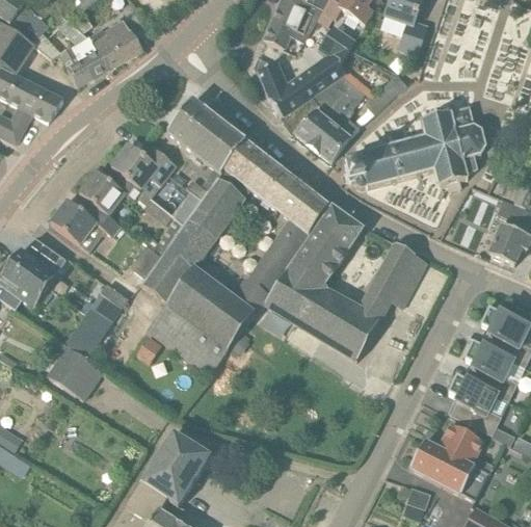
[(33,43),(49,26),(25,2),(26,0),(0,0),(0,16),(9,23),(10,23),(14,25),(33,43)]
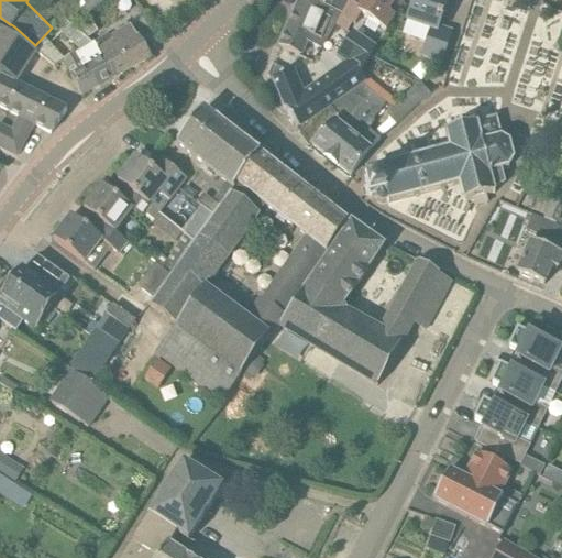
[(343,10),(320,0),(299,0),(281,43),(300,53),(318,52),(337,21),(343,10)]
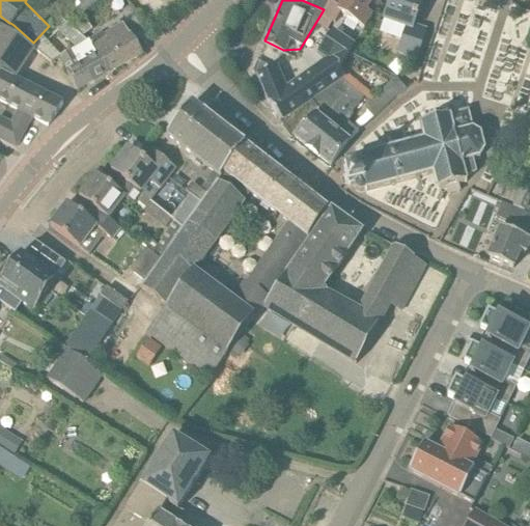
[(302,0),(324,9),(329,0),(302,0)]
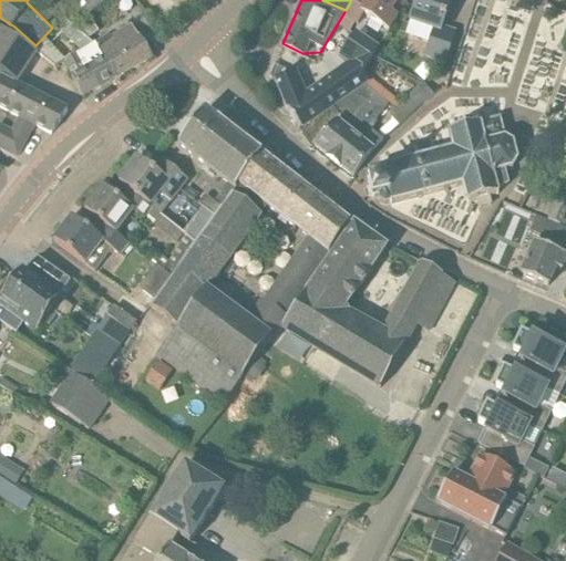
[(351,0),(346,10),(339,21),(351,29),(356,21),(358,22),(367,11),(392,28),(401,14),(393,10),(399,0),(351,0)]
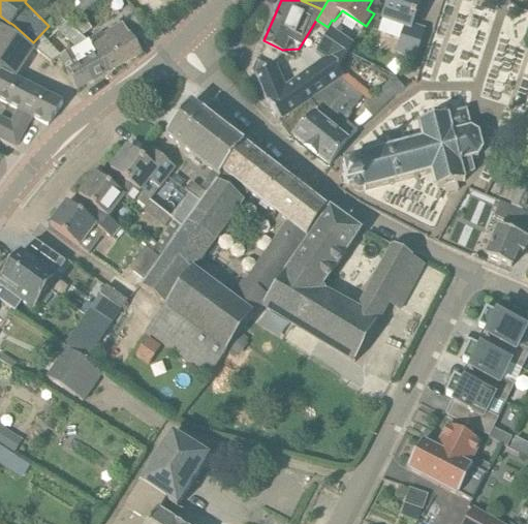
[(387,0),(382,18),(404,25),(396,50),(414,56),(425,25),(412,21),(418,0),(387,0)]
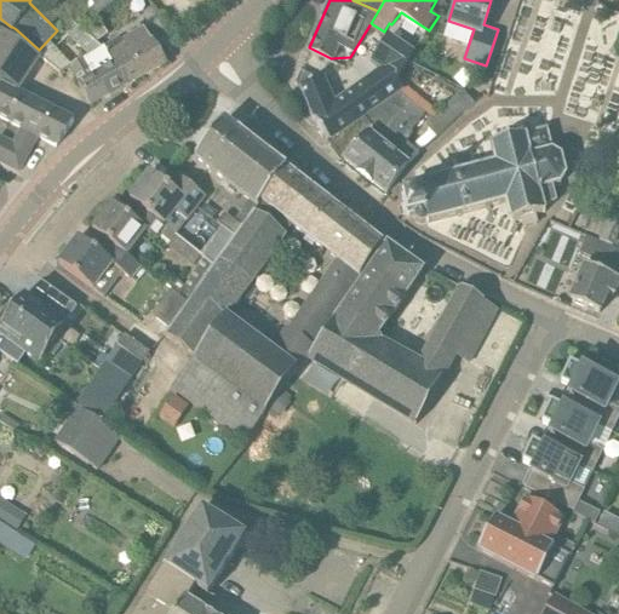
[(97,39),(109,30),(99,16),(85,27),(92,34),(97,39)]
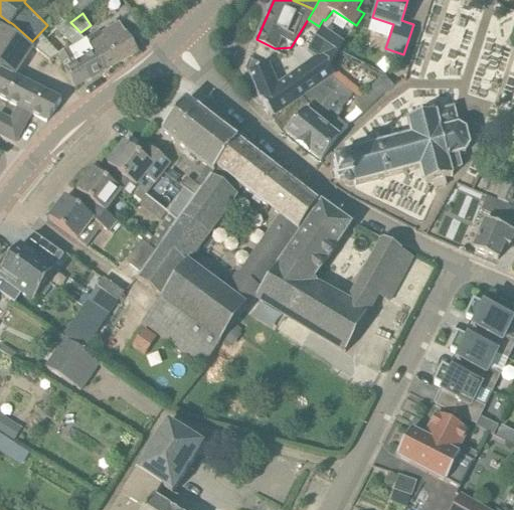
[(107,65),(94,48),(84,36),(80,32),(76,28),(70,22),(64,17),(56,25),(73,42),(58,51),(75,83),(107,65)]
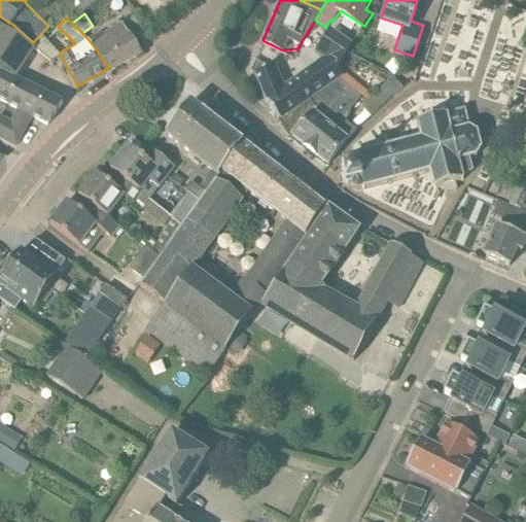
[(0,22),(0,63),(13,71),(32,43),(0,22)]
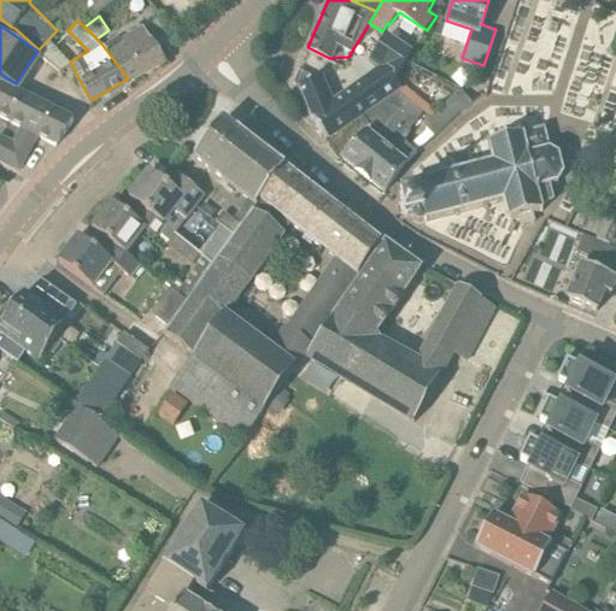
[(326,136),(398,88),(403,84),(397,75),(411,50),(411,48),(387,31),(386,33),(369,57),(377,65),(358,77),(333,97),(324,75),(299,86),(311,116),(326,136)]
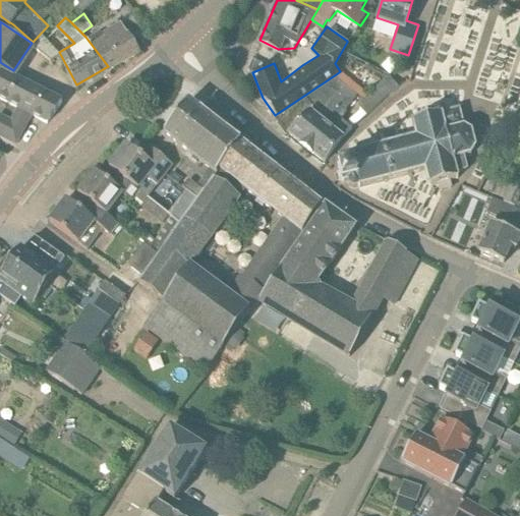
[(95,49),(108,66),(139,49),(129,31),(95,49)]
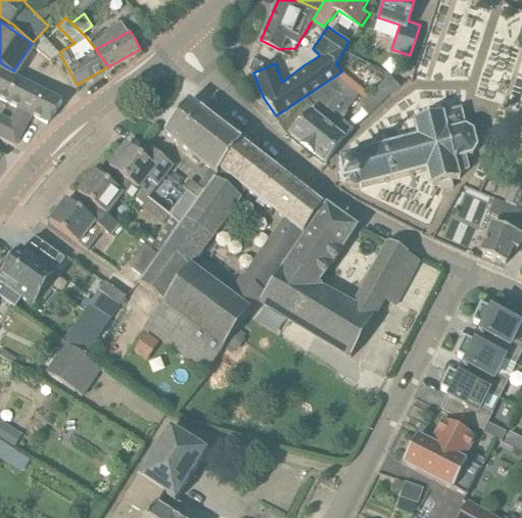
[(368,111),(388,93),(400,85),(390,72),(359,99),(368,111)]
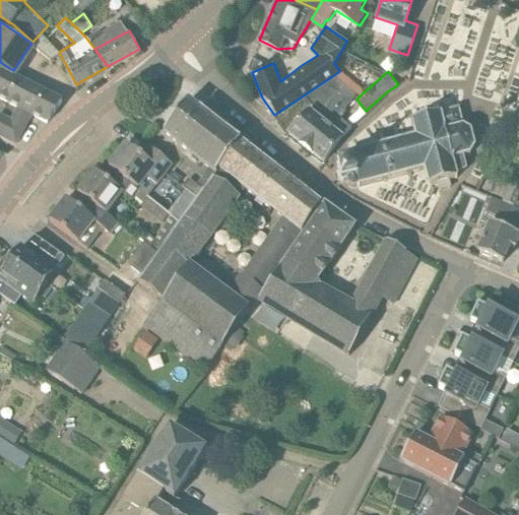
[(335,74),(274,115),(275,115),(288,131),(288,132),(324,159),(336,143),(342,135),(361,117),(348,107),(346,108),(345,107),(358,90),(335,74)]
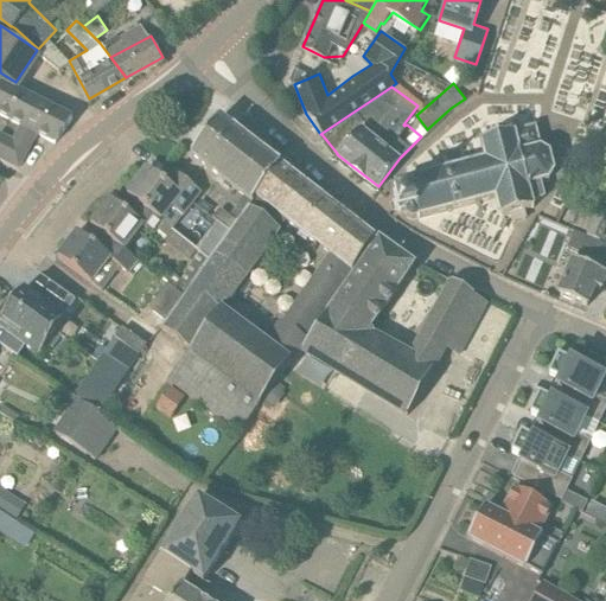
[(23,90),(10,115),(21,121),(16,132),(31,140),(37,129),(55,139),(72,115),(23,90)]
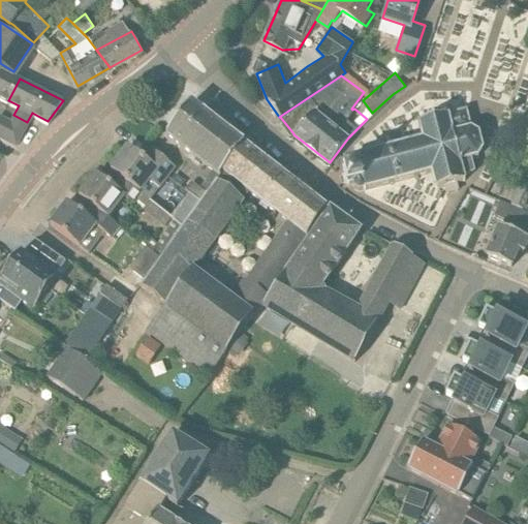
[(167,132),(214,167),(221,174),(244,142),(191,100),(167,132)]
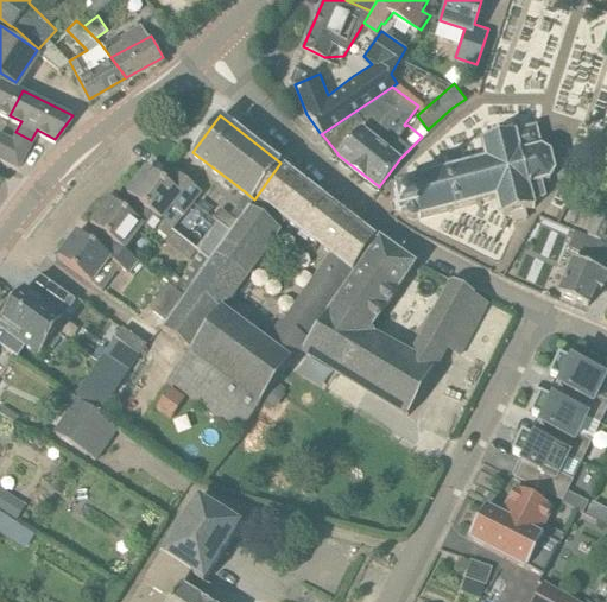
[(447,160),(448,165),(408,176),(408,177),(402,178),(399,183),(400,189),(394,190),(399,209),(405,208),(408,214),(411,216),(418,215),(495,195),(500,213),(511,210),(513,220),(528,215),(525,207),(537,203),(535,198),(547,195),(543,179),(551,177),(557,168),(551,149),(543,143),(537,121),(516,127),(480,137),(485,154),(462,160),(461,156),(447,160)]
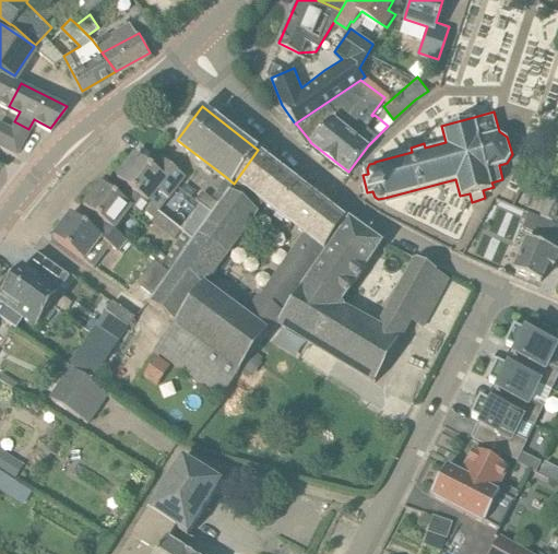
[(14,121),(12,126),(0,118),(0,143),(16,153),(28,129),(14,121)]
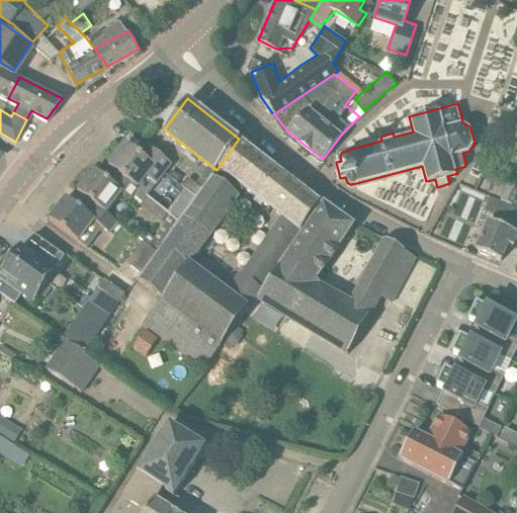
[(117,169),(138,186),(148,174),(157,181),(173,161),(144,139),(137,148),(127,141),(109,162),(117,169)]
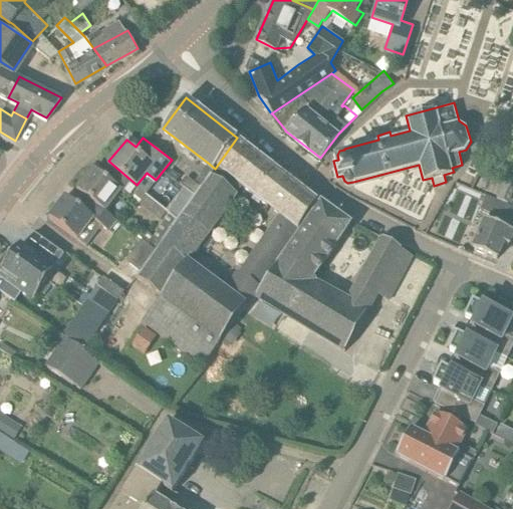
[(166,336),(203,362),(220,338),(237,313),(251,298),(261,283),(260,283),(268,271),(267,270),(317,199),(275,167),(237,138),(215,169),(196,194),(179,217),(157,248),(142,269),(138,274),(163,293),(143,319),(166,336)]
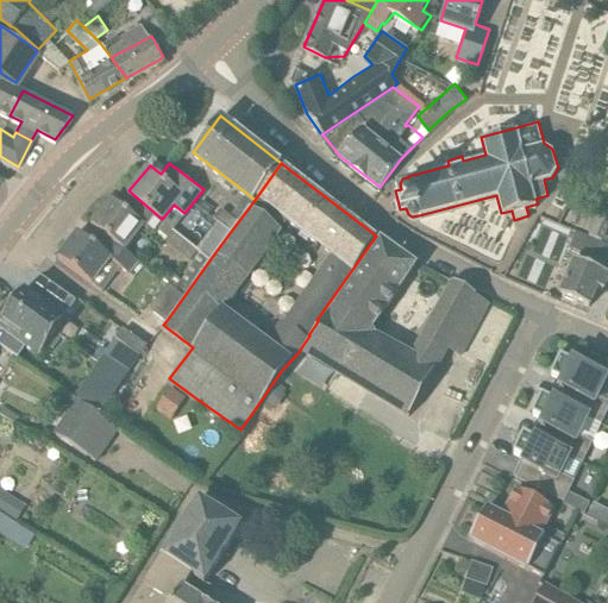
[(232,230),(255,200),(246,193),(231,213),(221,205),(214,215),(232,230)]
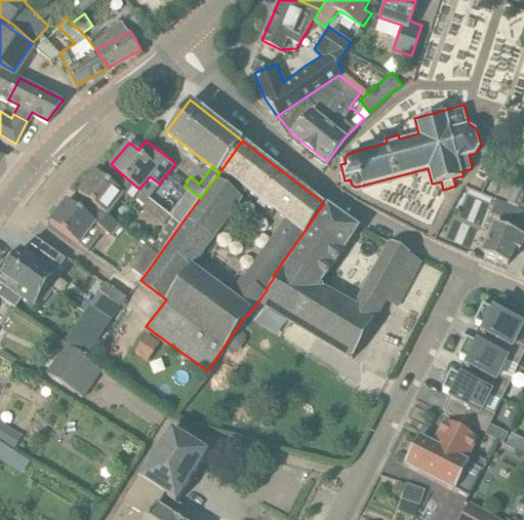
[(89,198),(109,213),(125,193),(137,203),(163,223),(170,212),(146,194),(139,189),(119,171),(111,181),(95,168),(79,190),(89,198)]
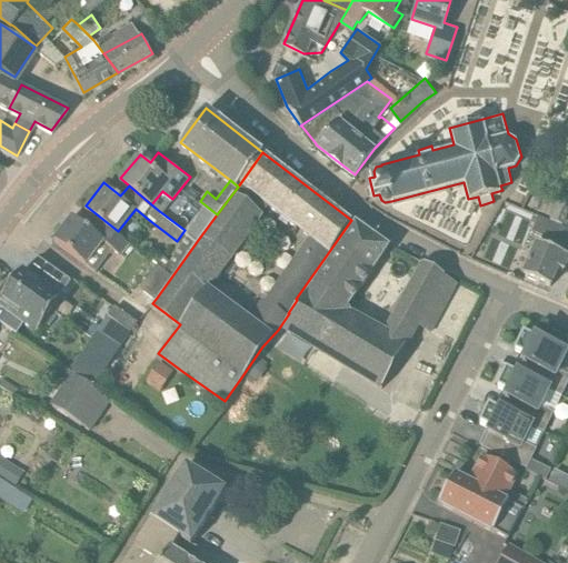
[(567,199),(558,194),(549,217),(562,222),(567,209),(567,199)]
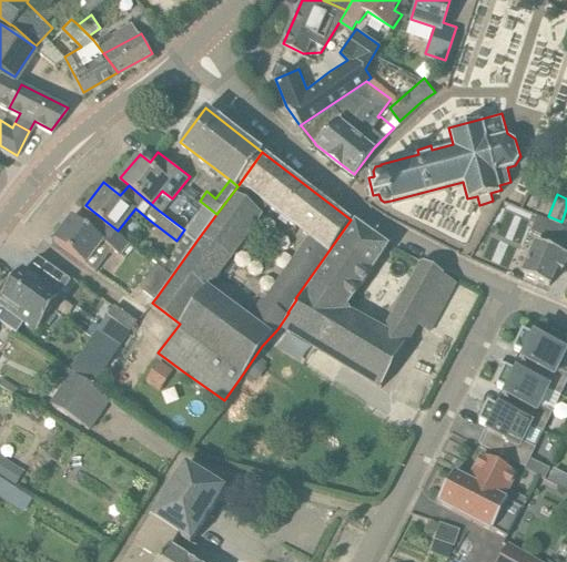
[(118,231),(97,214),(88,224),(72,212),(54,235),(95,268),(113,246),(121,253),(131,241),(118,231)]
